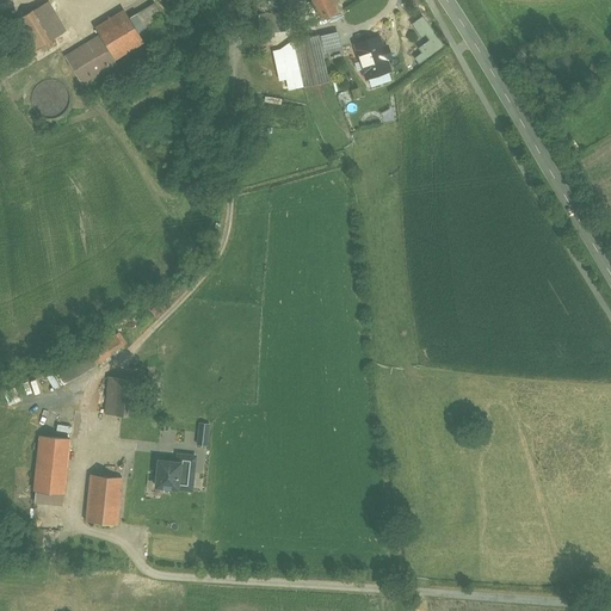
[(48,0),(14,20),(32,50),(66,30),(48,0)]
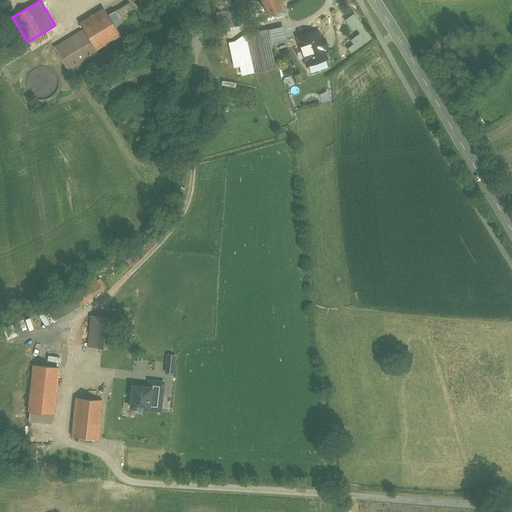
[(277,0),(261,0),(269,16),(282,10),(277,0)]
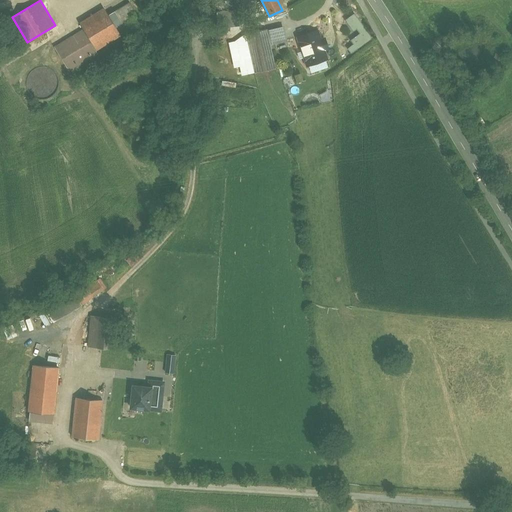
[(129,1),(108,14),(115,26),(136,13),(129,1)]
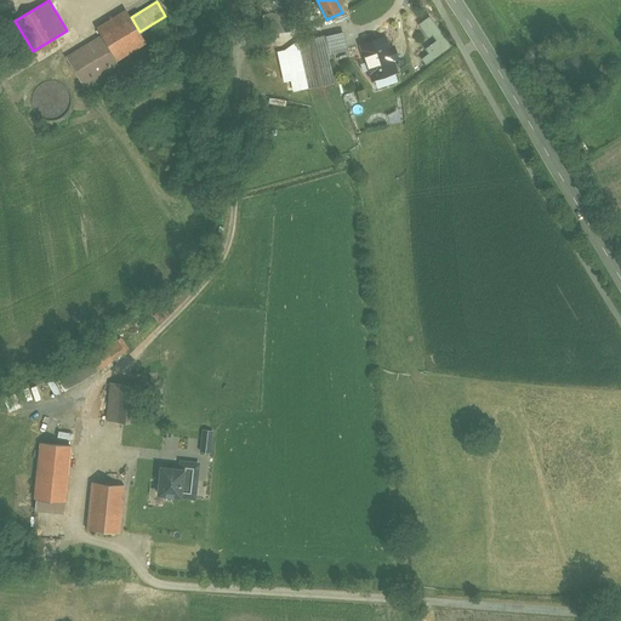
[(266,33),(291,30),(290,11),(265,12),(266,33)]
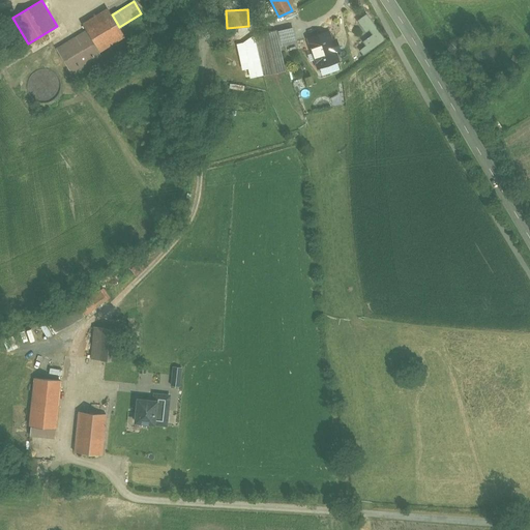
[(112,15),(86,30),(99,52),(124,36),(119,27),(112,15)]
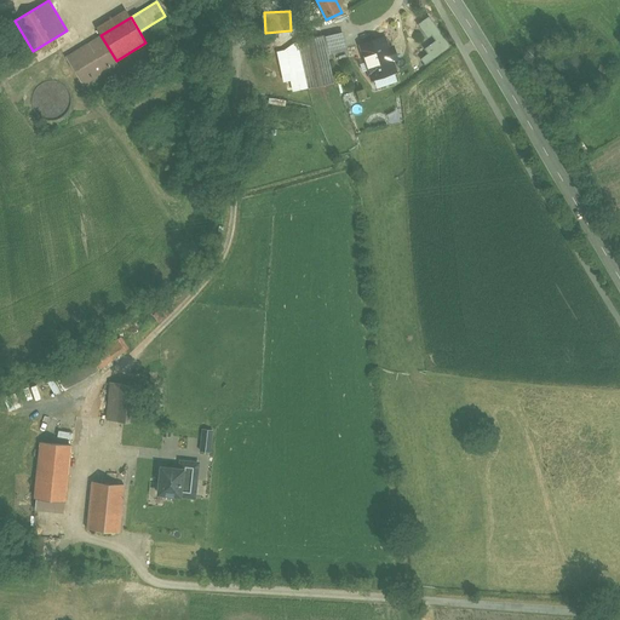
[(101,35),(65,57),(84,85),(118,64),(115,61),(116,61),(101,35)]
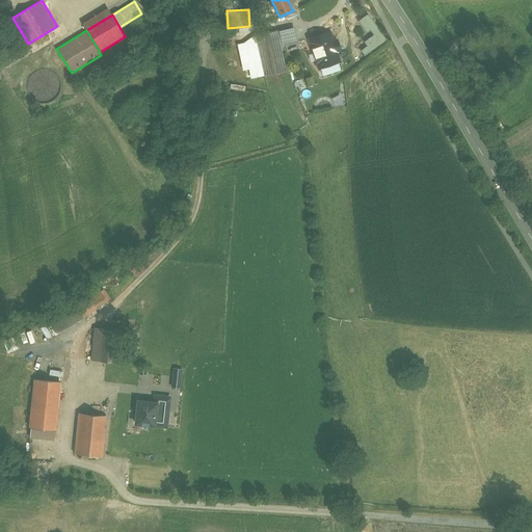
[(286,71),(276,30),(256,34),(265,75),(286,71)]
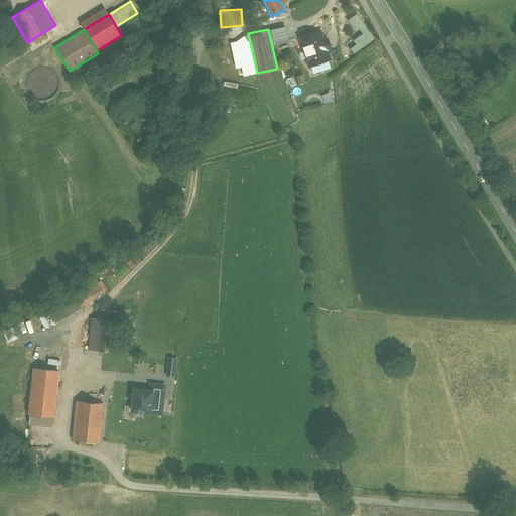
[(319,29),(299,36),(309,67),(330,59),(319,29)]
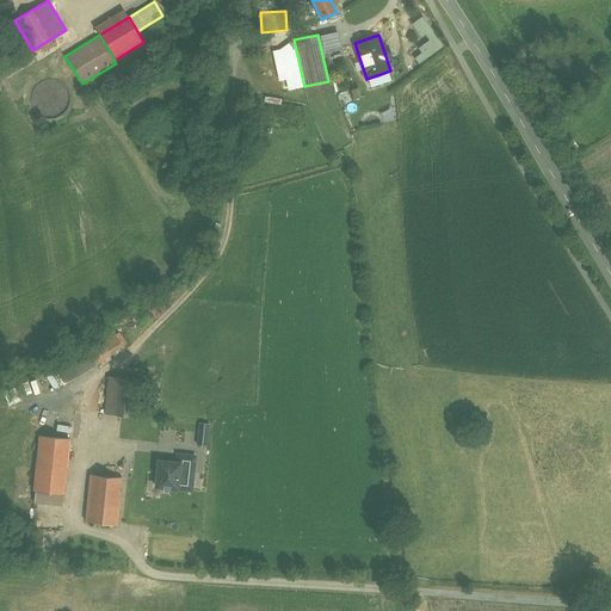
[(123,347),(116,334),(103,343),(110,355),(123,347)]
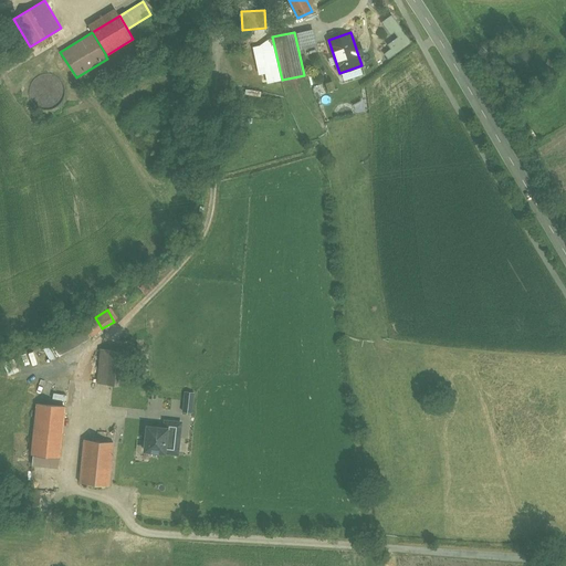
[(88,336),(102,328),(95,317),(94,316),(82,323),(88,336)]
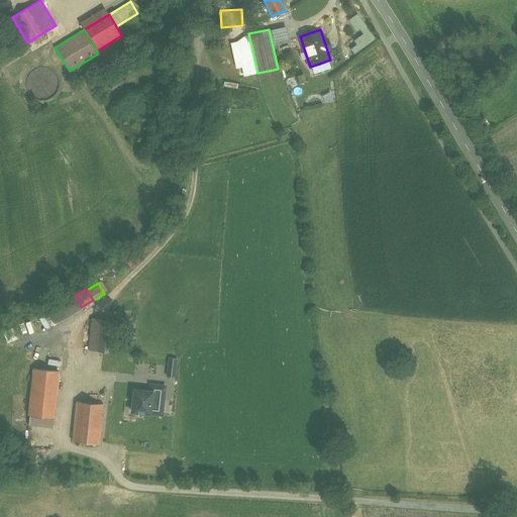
[(75,295),(45,312),(55,326),(83,310),(81,307),(75,295)]
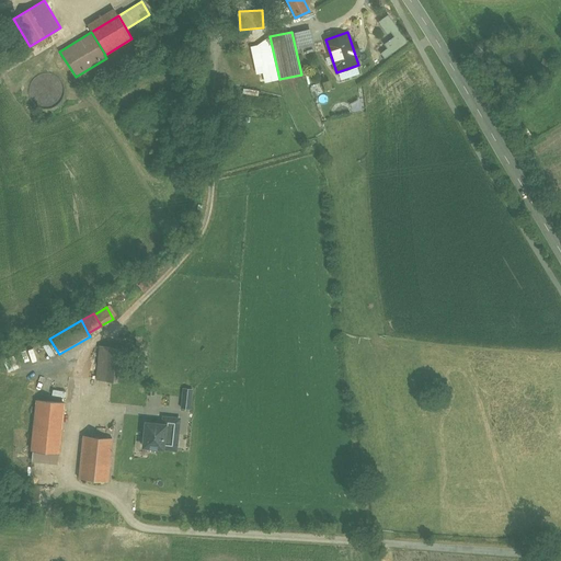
[(125,347),(99,345),(96,379),(123,381),(125,347)]
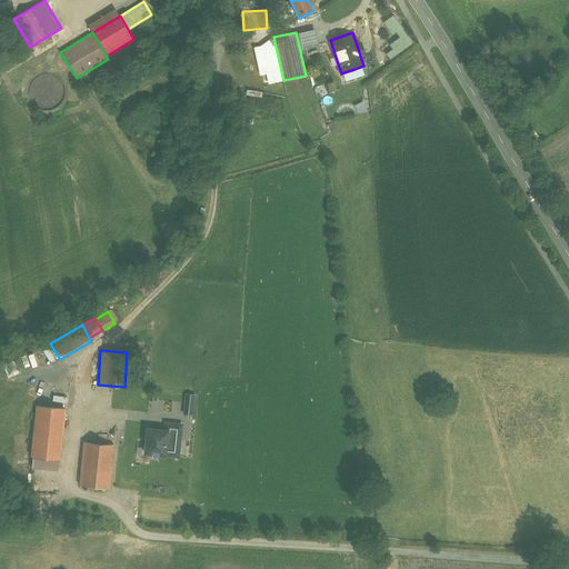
[(186,393),(183,413),(192,415),(195,395),(186,393)]
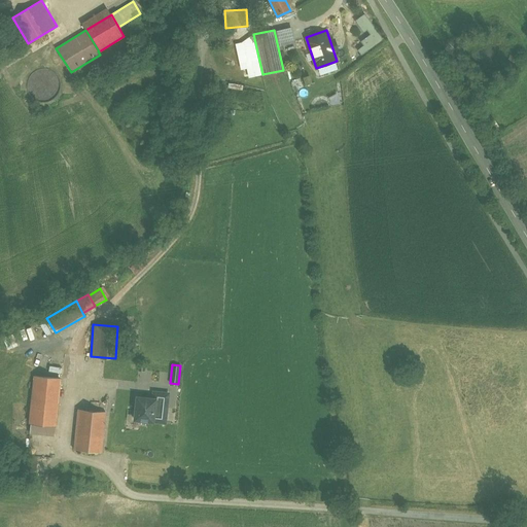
[(60,378),(34,375),(30,423),(31,423),(30,430),(55,433),(60,378)]
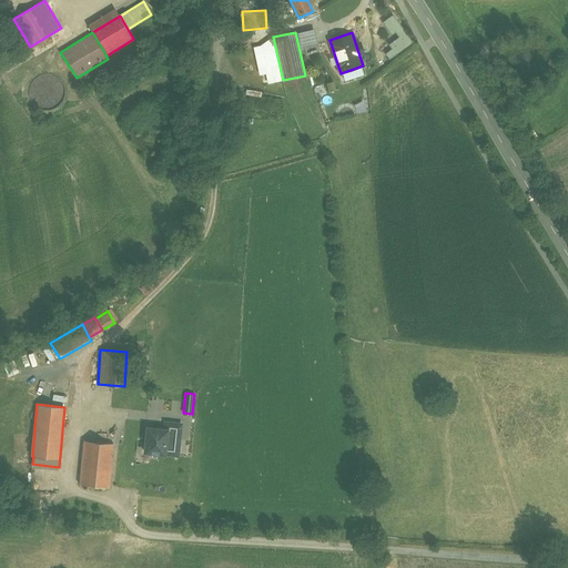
[(182,424),(170,422),(166,455),(179,456),(182,424)]
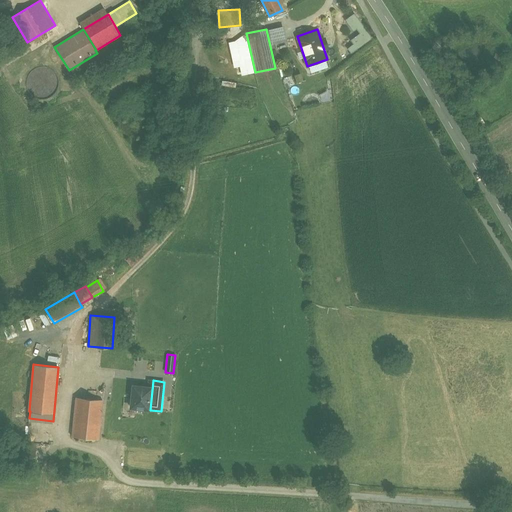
[(152,386),(133,384),(130,407),(149,409),(152,386)]
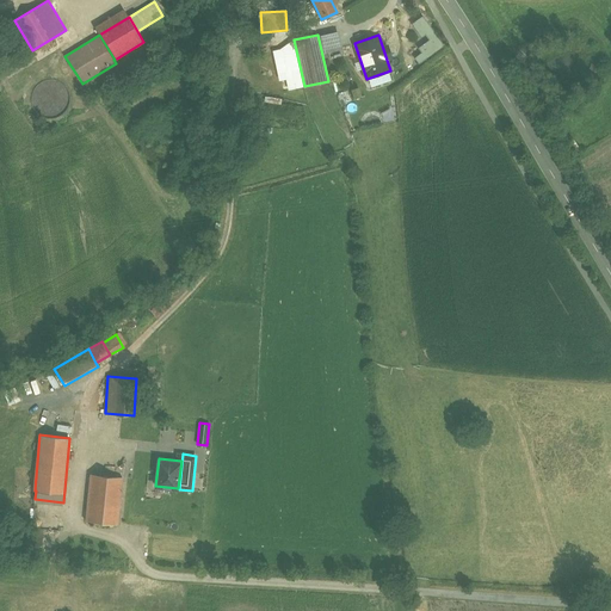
[(123,479),(92,475),(86,520),(117,524),(123,479)]
